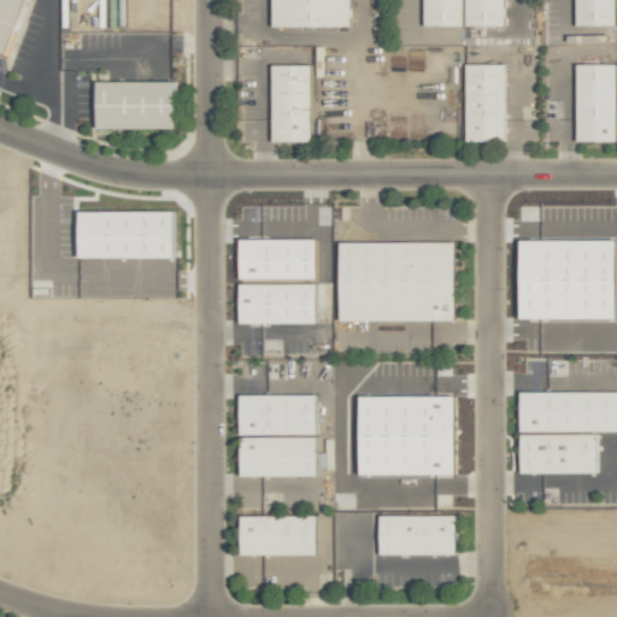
[(29,0),(0,0),(0,50),(11,53),(29,0)]
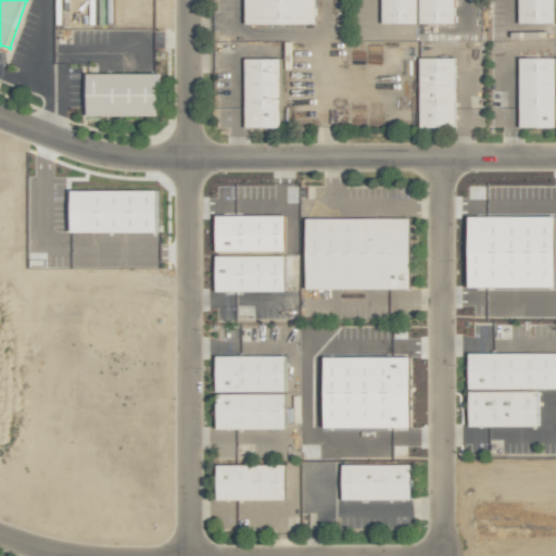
[(317,0),(247,0),(248,25),(318,24),(317,0)]
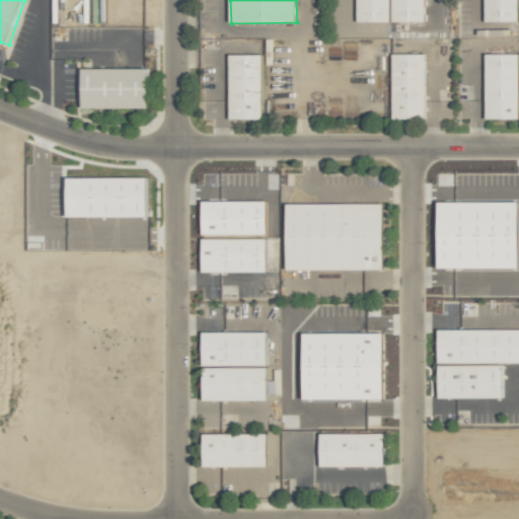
[(426,0),(358,0),(358,22),(392,21),(392,22),(427,22),(426,0)]
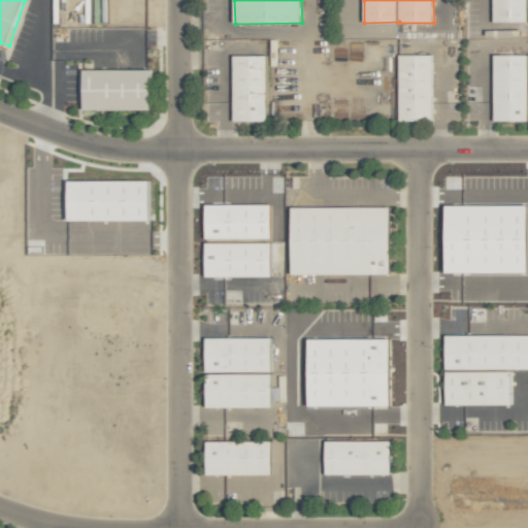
[(267,55),(233,56),(234,122),(268,122),(267,55)]
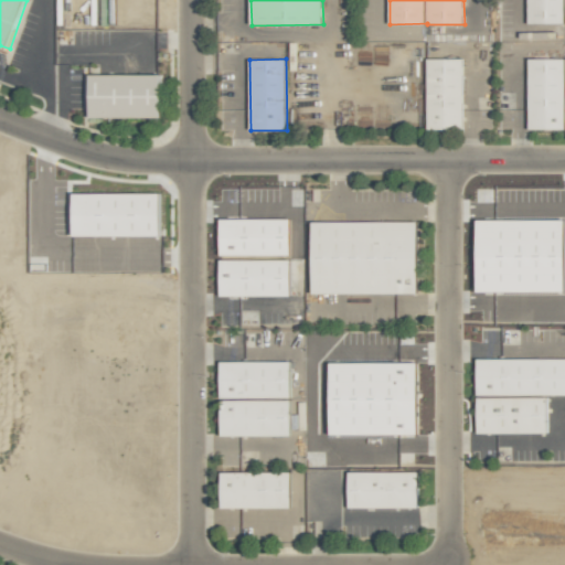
[(464,59),(426,59),(427,130),(465,129),(464,59)]
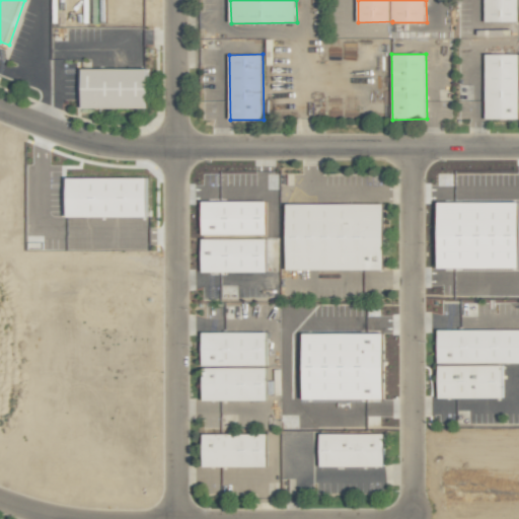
[(82,108),(148,108),(148,69),(82,69),(82,108)]
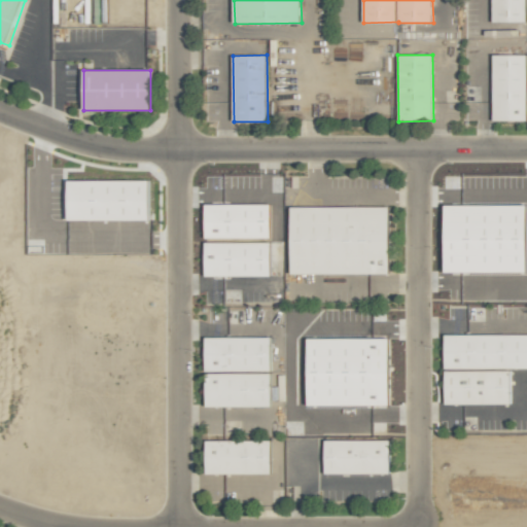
[(150,180),(68,180),(69,221),(151,220),(150,180)]
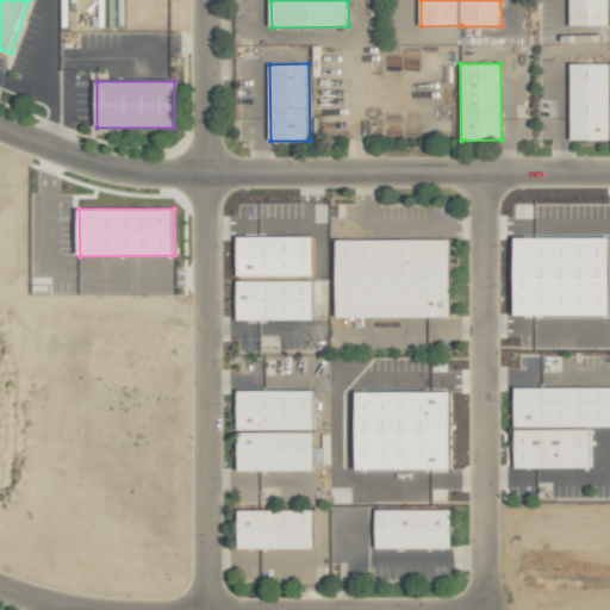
[(337,240),(337,318),(453,317),(452,238),(337,240)]
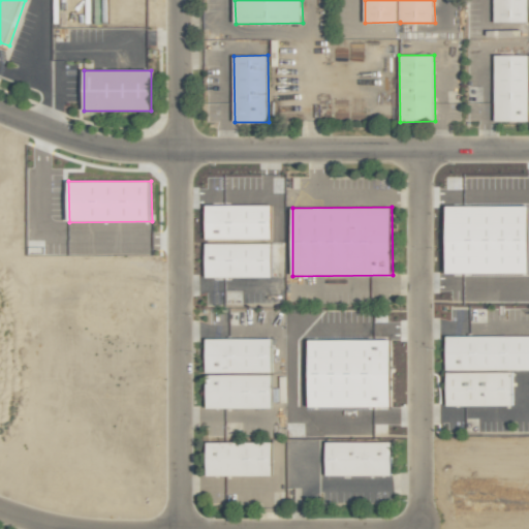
[(273,243),(206,244),(207,278),(273,277),(273,243)]
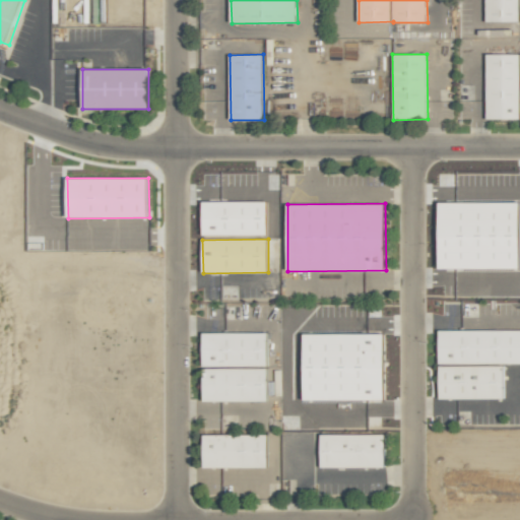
[(440,399),(505,399),(505,365),(519,364),(519,329),(439,330),(440,399)]
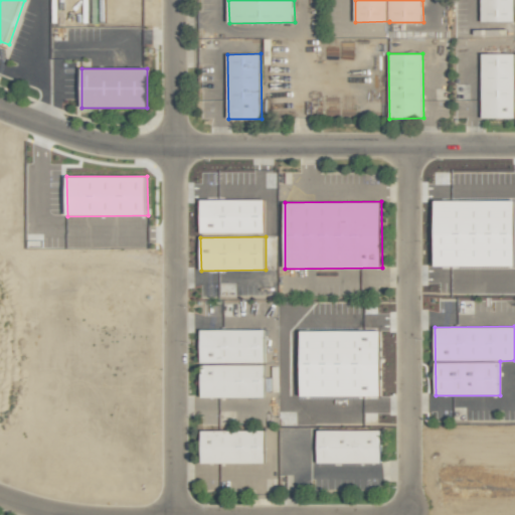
[(266,329),(200,330),(201,364),(266,363),(266,329)]
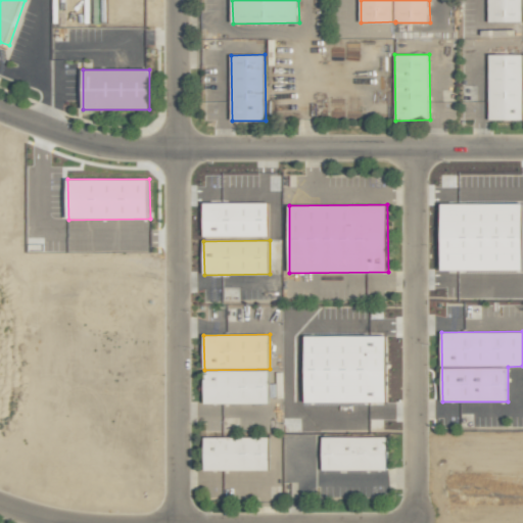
[(270,403),(270,370),(204,371),(204,405),(270,403)]
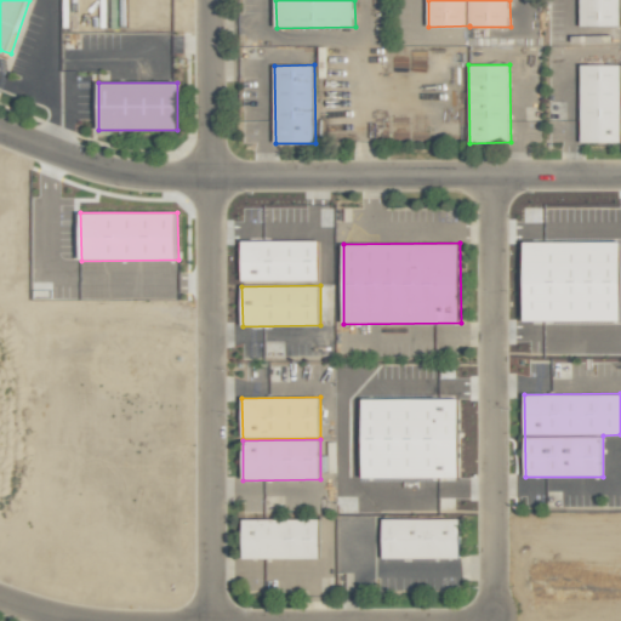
[(461,518),(383,519),(383,559),(461,558),(461,518)]
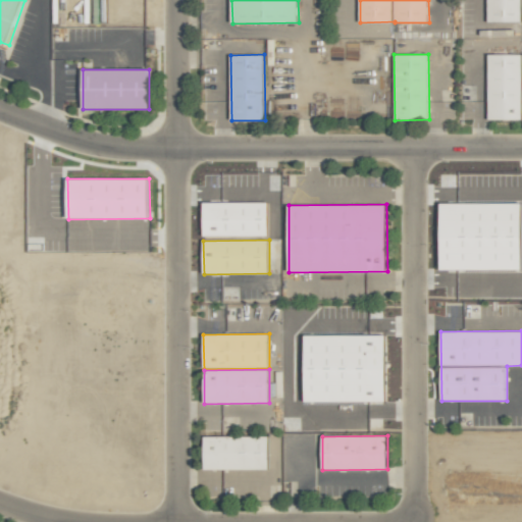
[(269,436),(205,436),(205,470),(269,470),(269,436)]
